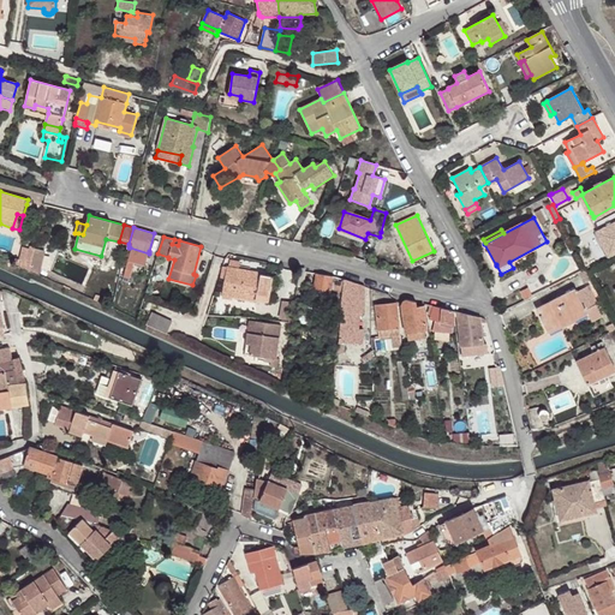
[(35,249),(23,245),(19,260),(17,264),(29,270),(30,267),(34,252),(35,249)]
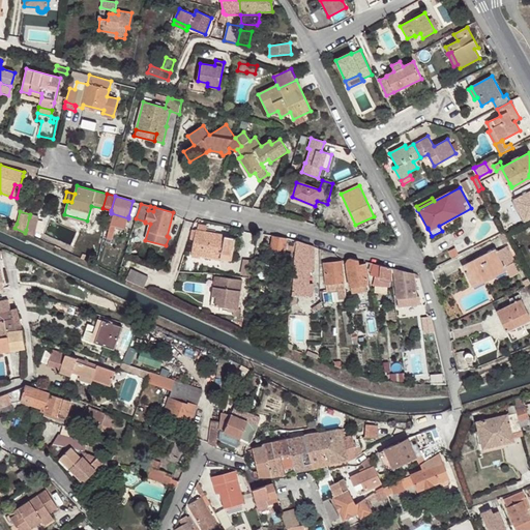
[(136,219),(136,218),(128,216),(128,218),(125,229),(133,232),(136,219)]
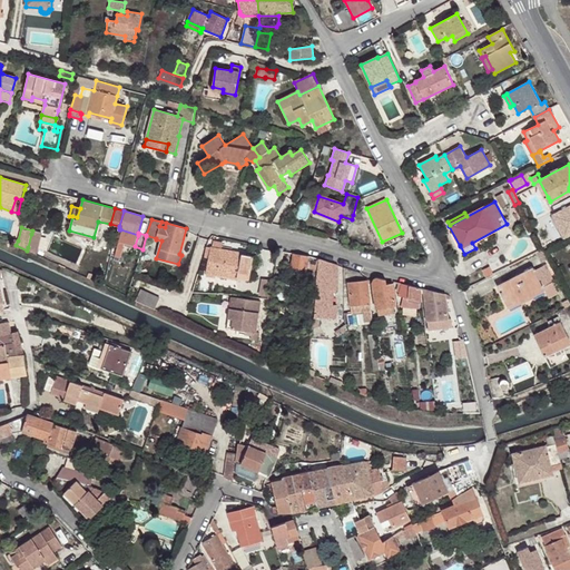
[(38,249),(41,237),(31,234),(28,247),(38,249)]
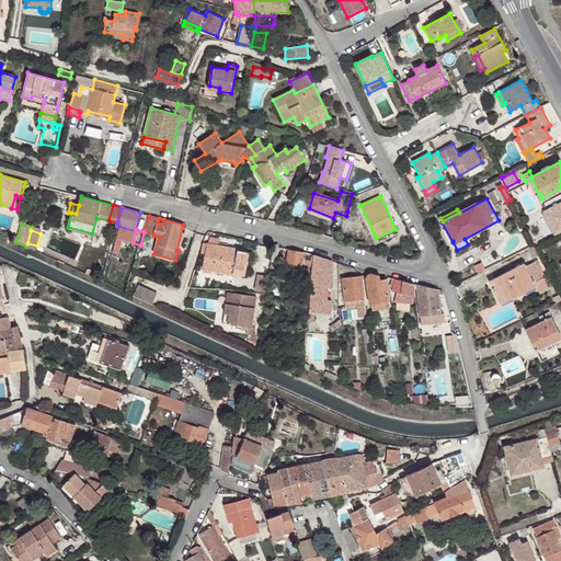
[(205,254),(203,270),(214,271),(215,268),(233,273),(233,274),(245,275),(249,252),(238,251),(238,249),(218,245),(219,239),(210,238),(208,243),(207,243),(206,247),(205,254)]
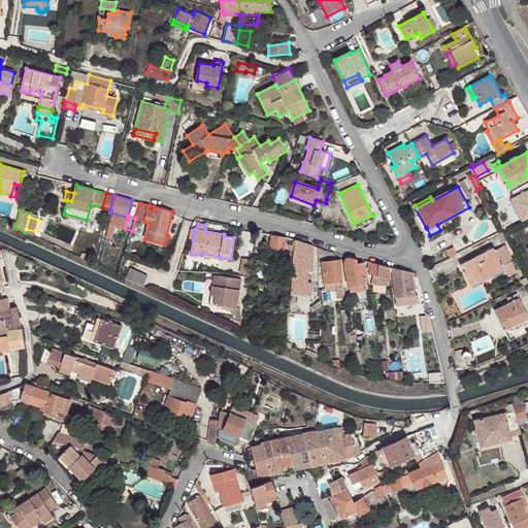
[(117,240),(127,243),(132,231),(125,228),(122,227),(117,240)]
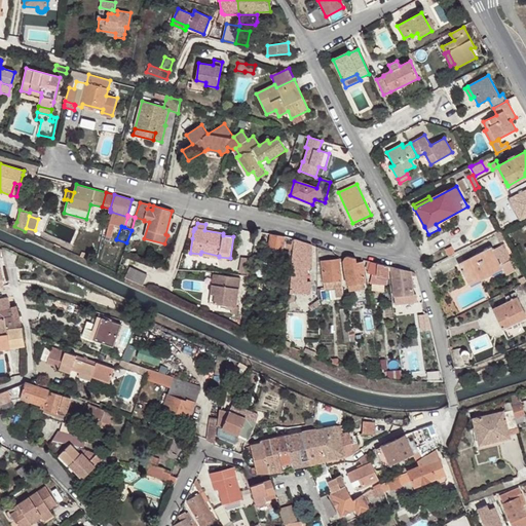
[(500,230),(494,233),(499,243),(505,240),(501,231),(500,230)]
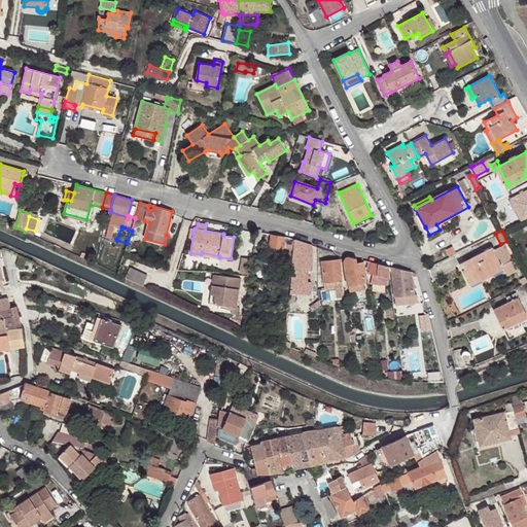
[(277,247),(293,249),(294,240),(288,238),(261,233),(260,244),(269,246),(277,247)]
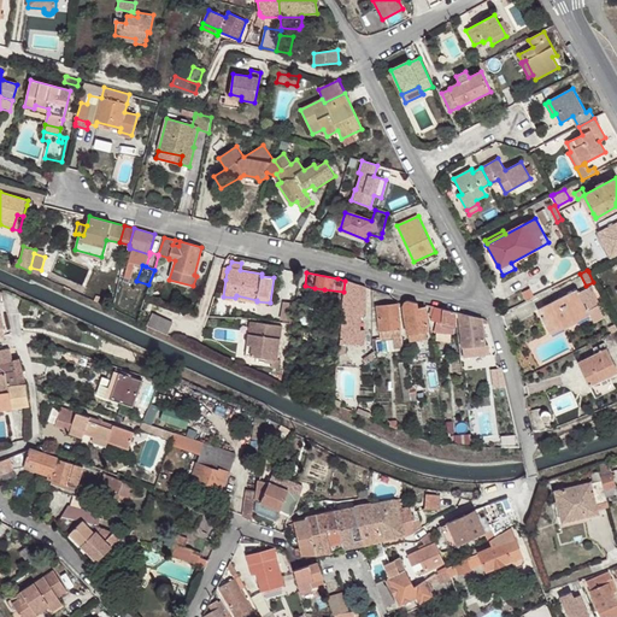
[(365,287),(347,281),(345,281),(344,292),(342,309),(342,315),(340,342),(346,344),(354,344),(356,330),(359,330),(360,313),(366,313),(366,295),(368,295),(365,287)]
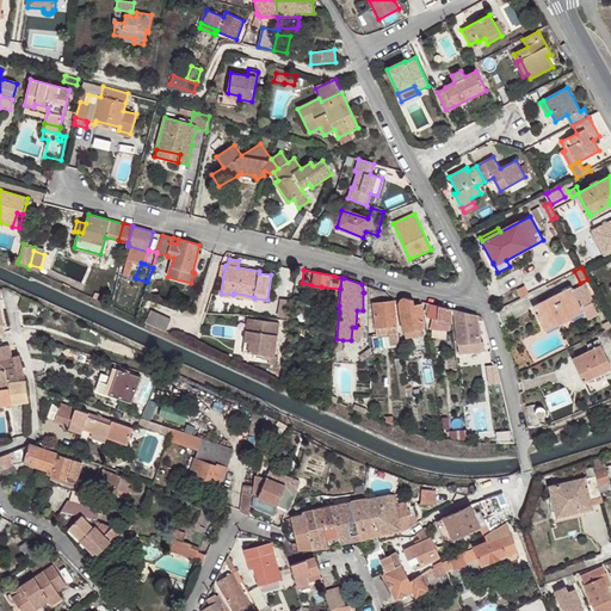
[(532,307),(544,329),(582,309),(582,308),(592,303),(585,290),(587,289),(585,284),(573,290),(572,288),(532,307)]
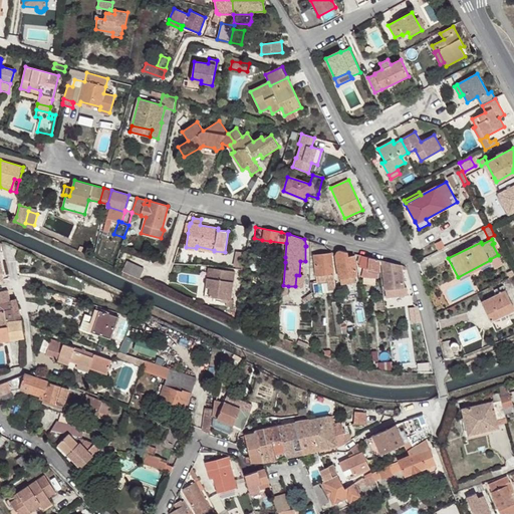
[(280,257),(285,257),(286,243),(270,241),(262,240),(260,251),(271,252),(271,255),(280,257)]
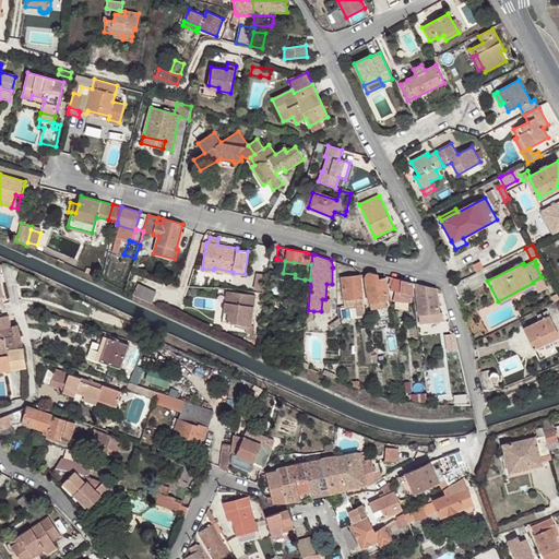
[(367,274),(366,276),(369,302),(370,302),(371,309),(388,307),(387,300),(388,299),(385,278),(379,280),(379,274),(371,273),(368,273),(367,274)]
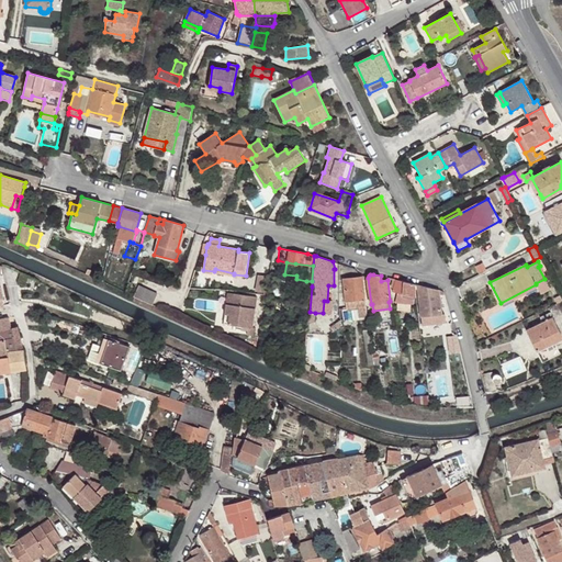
[(268,295),(270,277),(260,276),(257,292),(266,292),(266,295),(267,295),(268,295)]
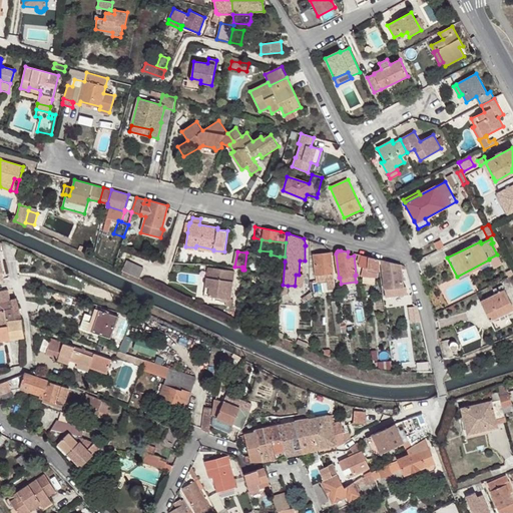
[(331,252),(314,254),(317,283),(321,282),(335,280),(331,252)]
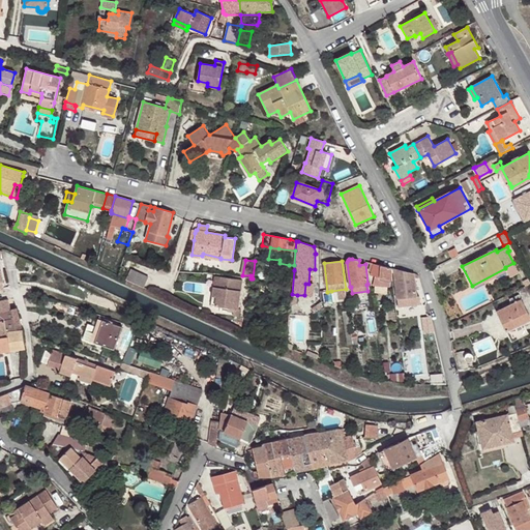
[(518,271),(513,263),(505,267),(505,268),(509,275),(518,271)]
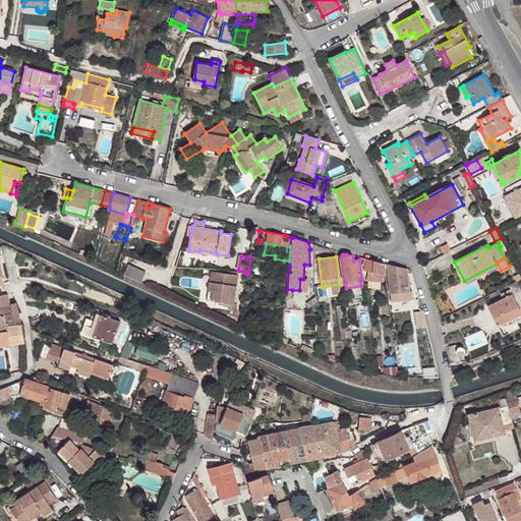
[(385,275),(386,275),(385,264),(366,259),(364,267),(363,270),(368,271),(385,275)]
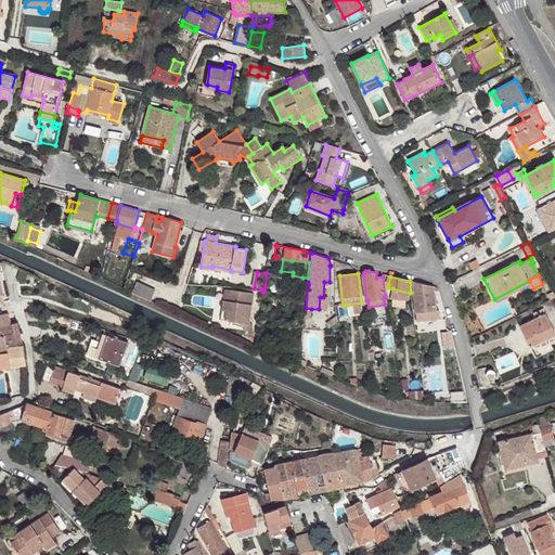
[(433,286),(412,281),(416,321),(437,319),(434,292),(433,286)]
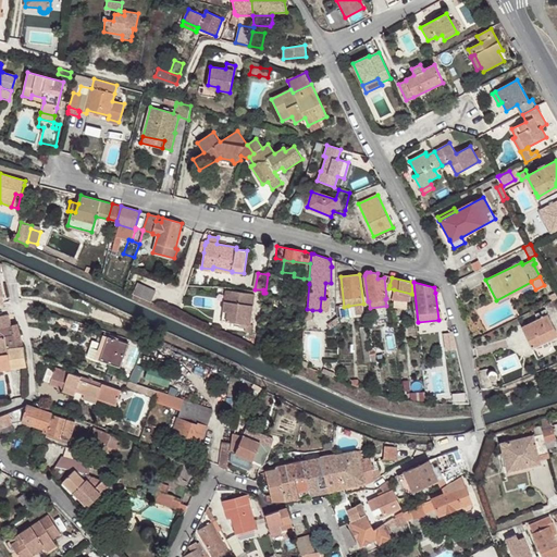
[(157,292),(137,283),(133,294),(151,302),(157,292)]
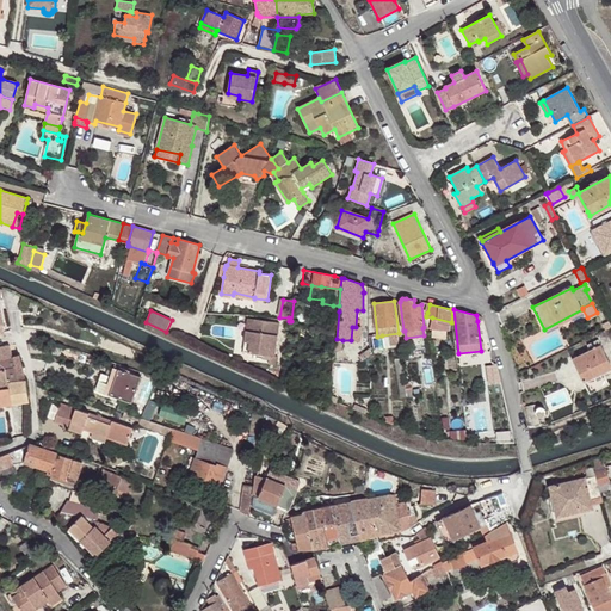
[(451,322),(432,318),(430,329),(450,331),(451,322)]
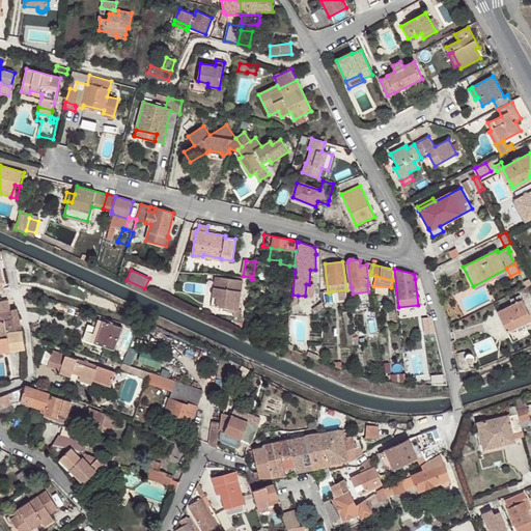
[(239,309),(243,280),(216,277),(213,297),(217,298),(216,306),(234,309),(233,316),(241,317),(242,309),(239,309)]
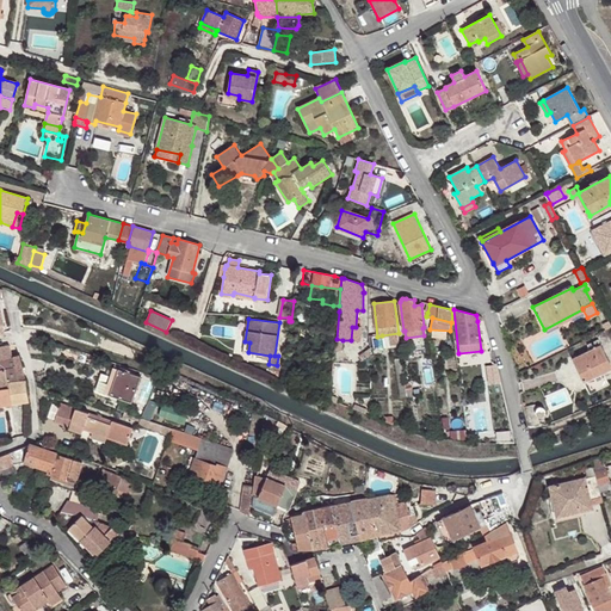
[(356,327),(352,327),(351,340),(360,341),(362,328),(356,327)]
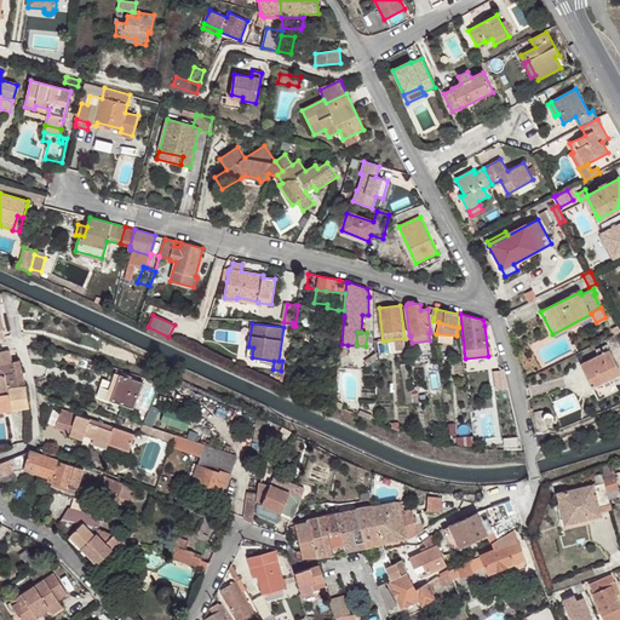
[(406,352),(405,338),(388,340),(390,354),(406,352)]
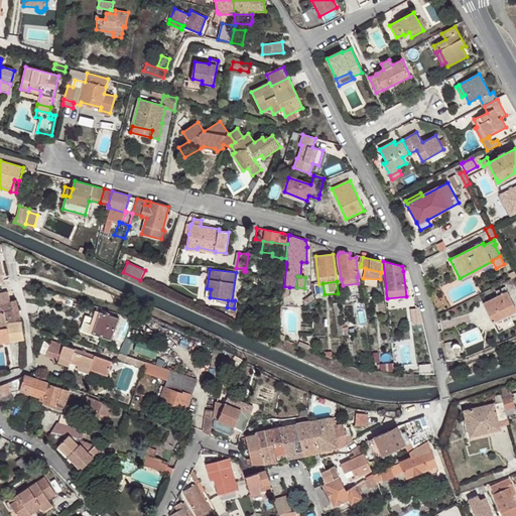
[(25,298),(38,297),(37,290),(30,287),(23,291),(25,298)]
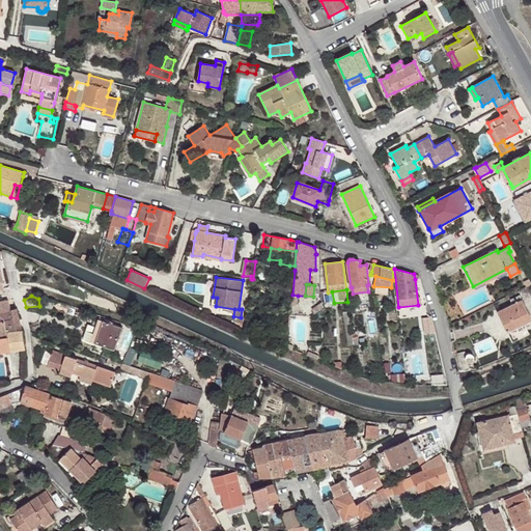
[(512,305),(498,312),(506,331),(523,323),(523,325),(524,324),(530,320),(530,317),(522,300),(520,296),(510,301),(512,305)]
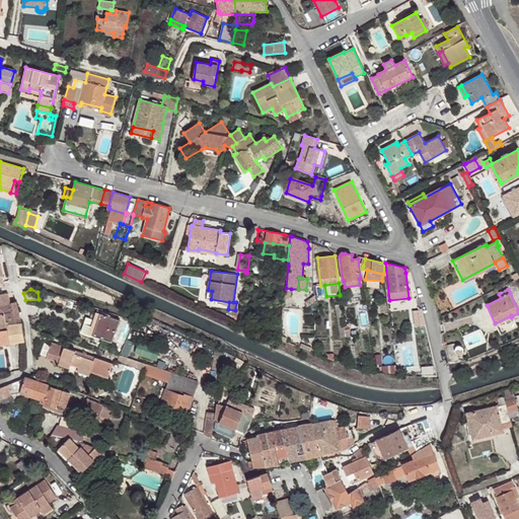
[(11,303),(8,294),(0,295),(0,313),(5,313),(6,324),(7,324),(22,323),(16,302),(11,303)]
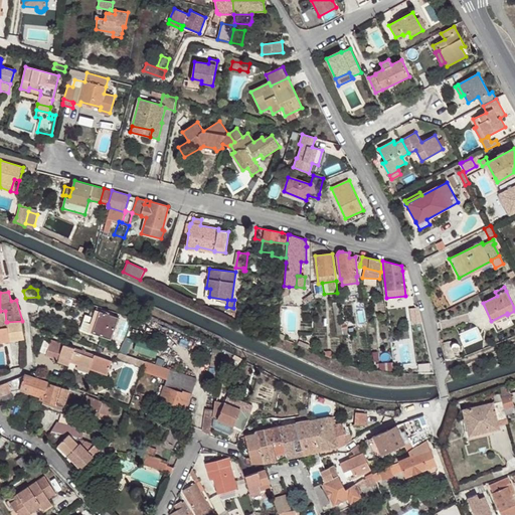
[(305,304),(312,300),(312,294),(303,300),(305,304)]
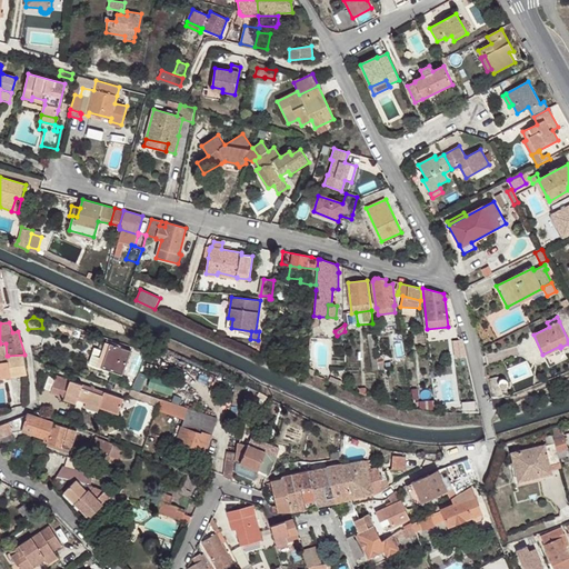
[(377,358),(377,350),(373,335),(368,336),(373,370),(379,369),(378,363),(377,358)]
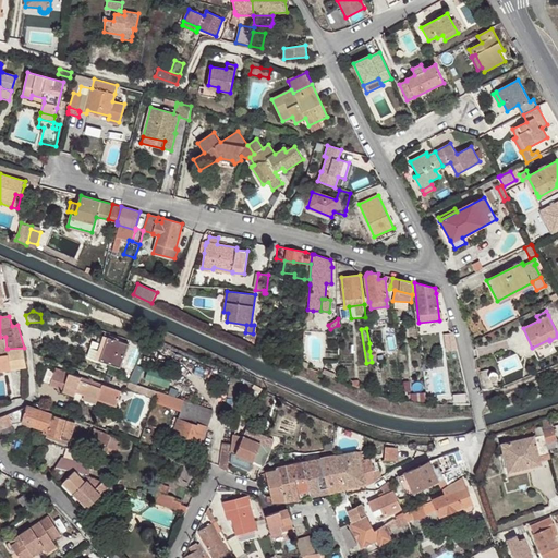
[(0,370),(11,370),(8,349),(7,349),(5,337),(0,337),(0,370)]
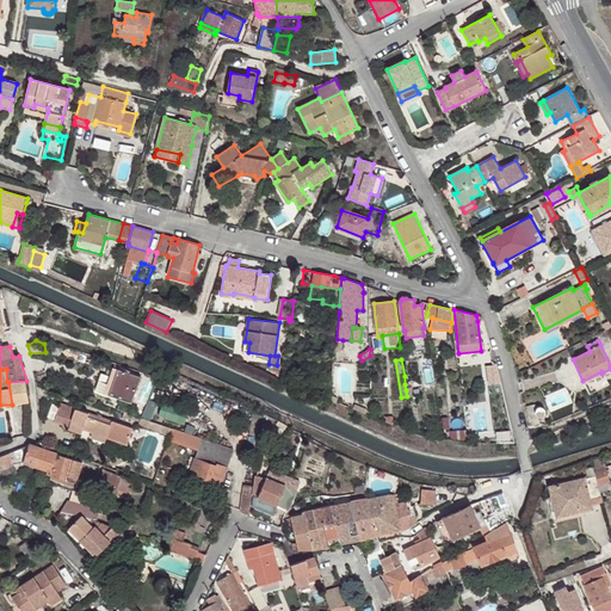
[(141,377),(118,369),(109,394),(131,402),(141,377)]
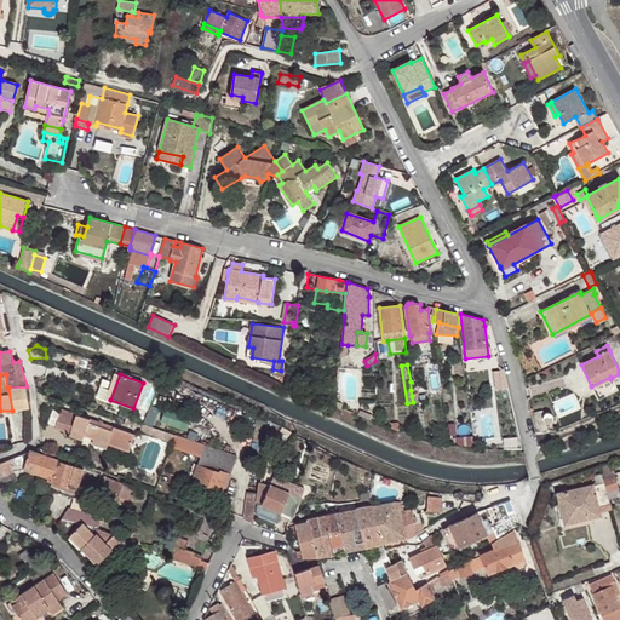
[(591,386),(597,399),(616,388),(612,378),(610,379),(610,377),(591,386)]
